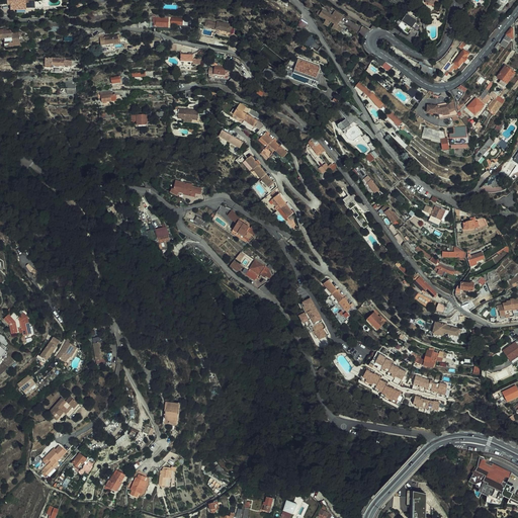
[(16,10),(25,9),(24,0),(5,0),(6,4),(9,4),(9,10),(16,10)]
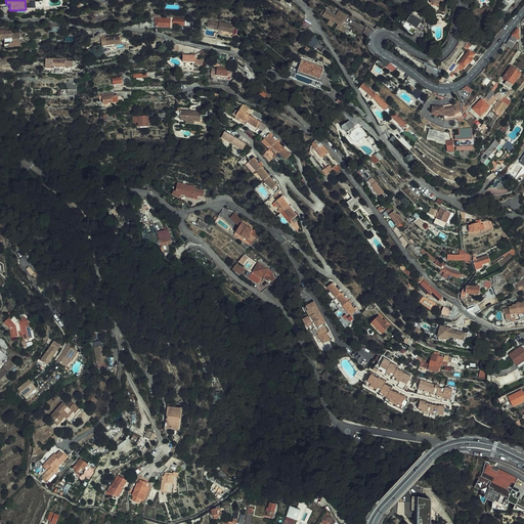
[(337,26),(339,20),(341,22),(344,16),(336,11),(333,16),(323,11),(323,12),(321,11),(318,15),(328,22),(325,26),(330,29),(334,24),(337,26)]
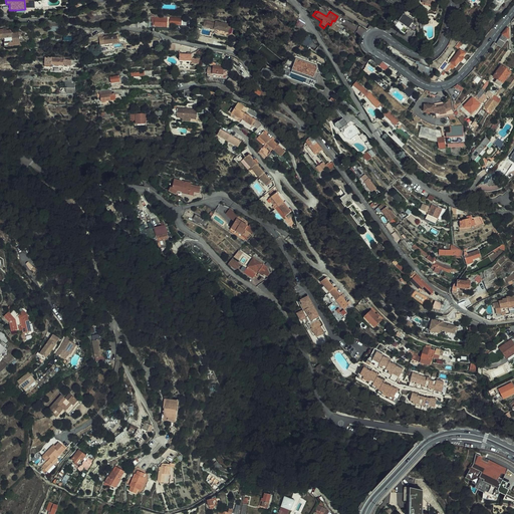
[(403,14),(397,24),(409,31),(410,28),(409,18),(403,14)]
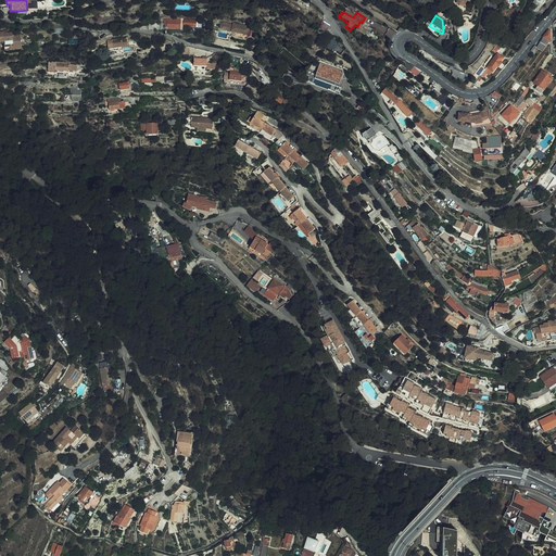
[(184,16),(165,16),(164,28),(196,30),(196,25),(182,24),(184,16)]
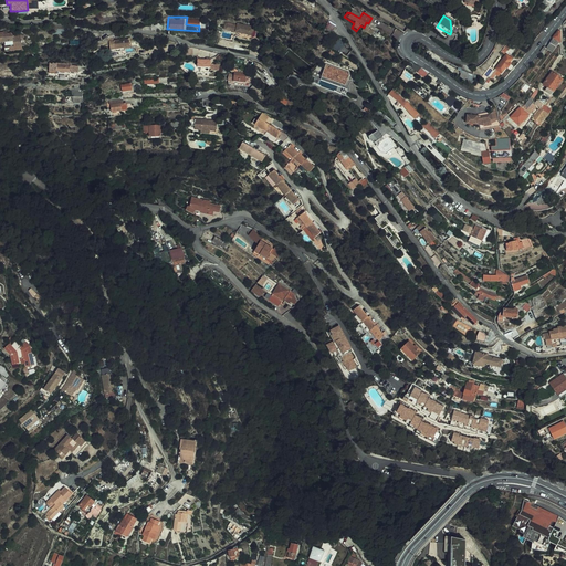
[(227,20),(226,29),(252,35),(254,25),(239,22),(238,23),(227,20)]
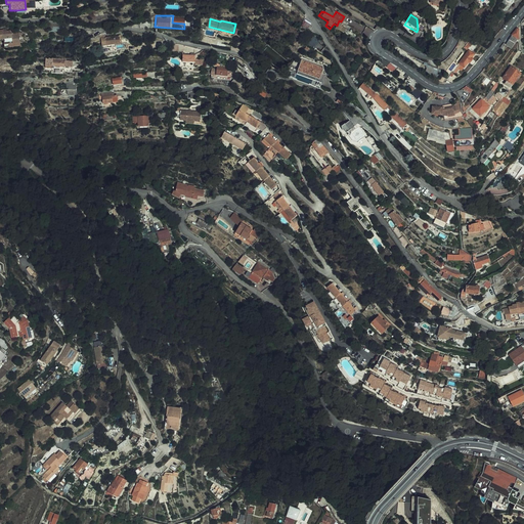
[(360,18),(358,23),(372,30),(375,25),(360,18)]
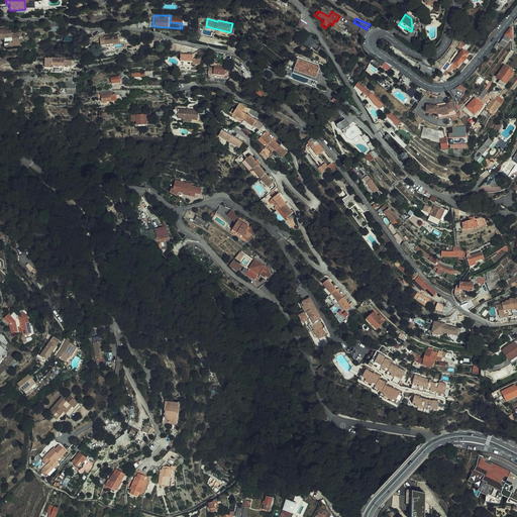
[(303,29),(306,23),(301,20),(298,26),(303,29)]
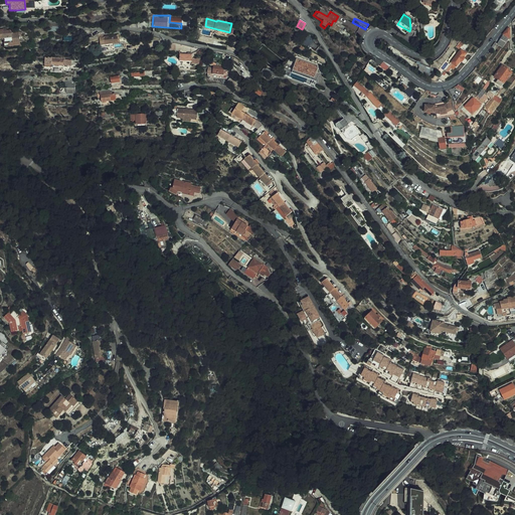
[(407,33),(409,31),(397,24),(396,26),(406,32),(407,33)]
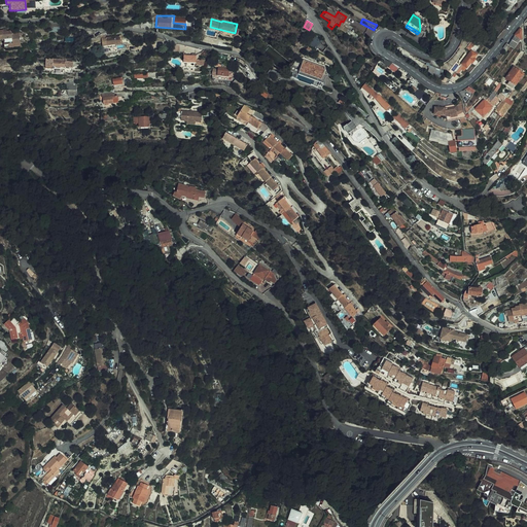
[(521,40),(522,40),(522,30),(520,29),(515,35),(515,36),(508,44),(515,48),(521,40)]
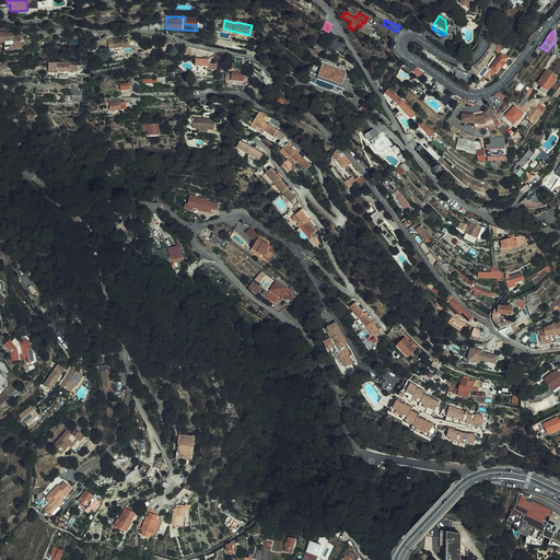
[(21,49),(21,42),(21,37),(12,37),(3,38),(3,50),(21,49)]
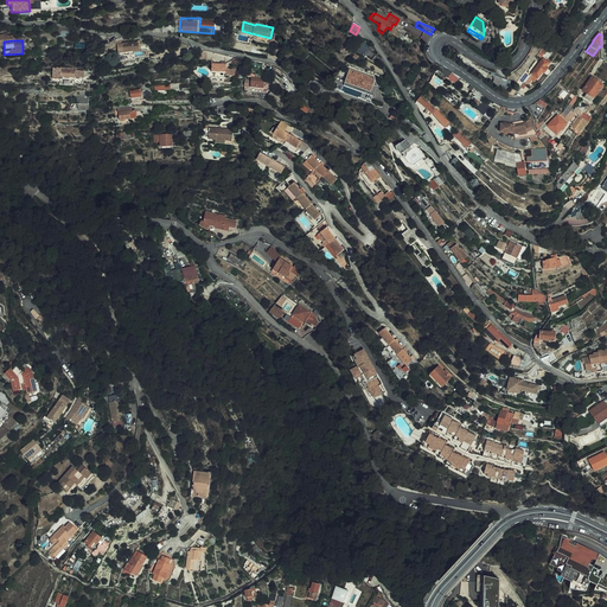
[(112,48),(113,55),(128,52),(129,57),(140,55),(139,49),(132,50),(131,40),(114,43),(108,43),(109,48),(112,48)]
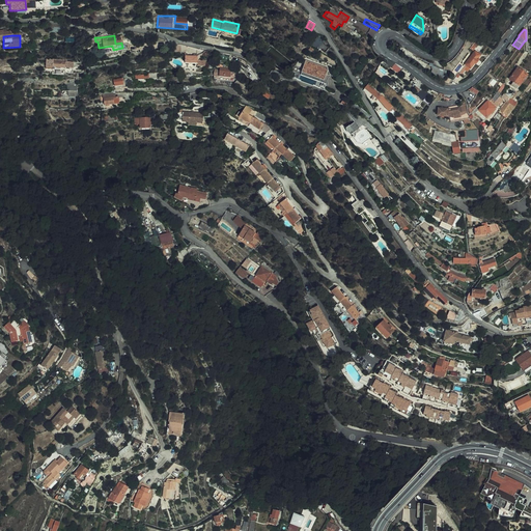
[(480,55),(475,51),(466,64),(465,63),(464,65),(466,66),(467,64),(471,67),(475,62),(476,63),(479,59),(478,58),(480,55)]
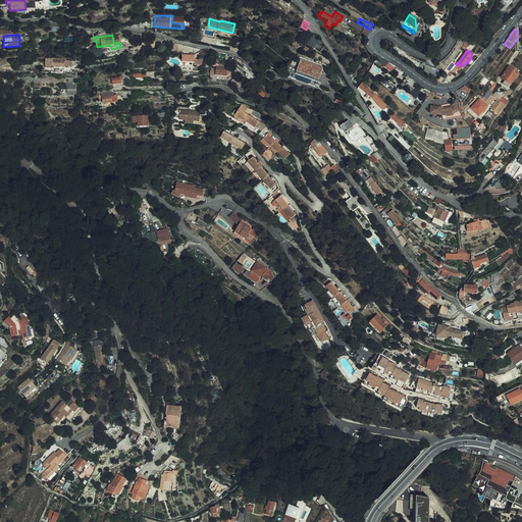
[(65,58),(44,57),(43,67),(50,67),(50,65),(61,65),(61,66),(66,66),(66,65),(70,65),(70,59),(64,59),(65,58)]
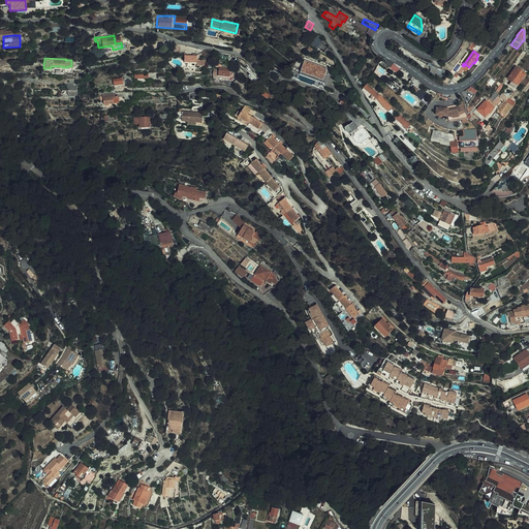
[(325,71),(304,62),(301,71),(316,78),(315,80),(321,82),(325,71)]
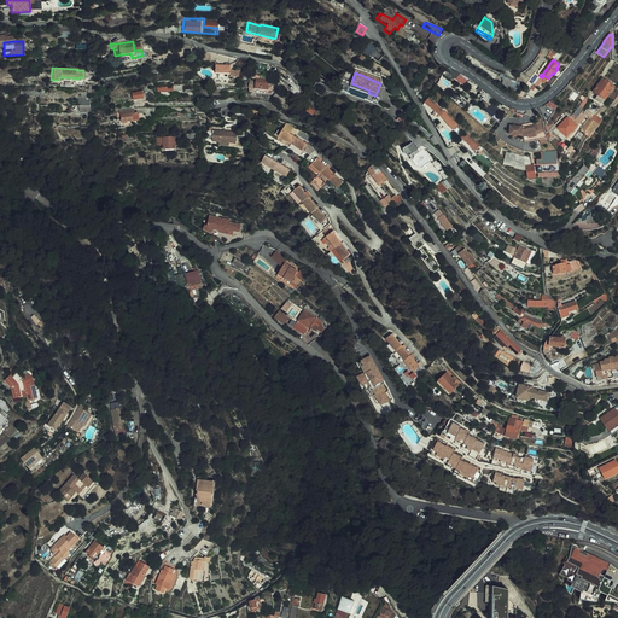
[(464,85),(467,81),(460,74),(456,79),(464,85)]
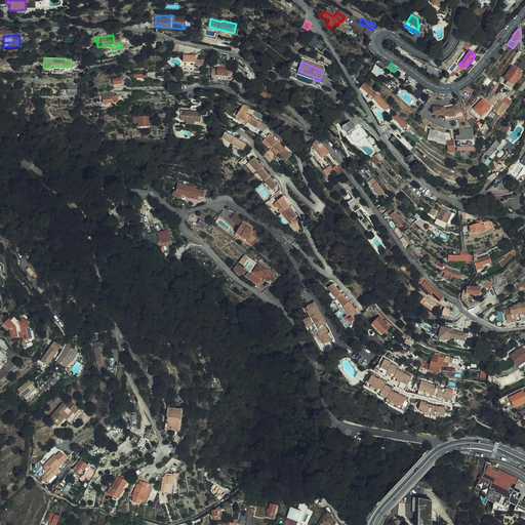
[(466,67),(461,64),(460,66),(458,65),(454,71),(456,73),(460,68),(462,71),(466,67)]
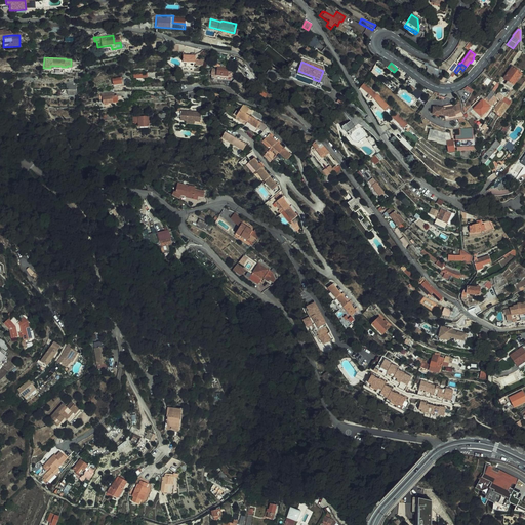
[(434,79),(437,68),(425,65),(421,75),(434,79)]
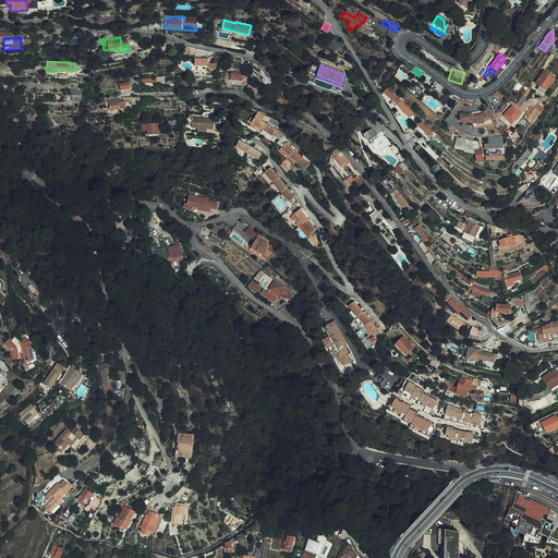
[(242,81),(244,72),(237,71),(232,70),(231,70),(231,72),(226,72),(225,77),(231,77),(230,80),(242,81)]
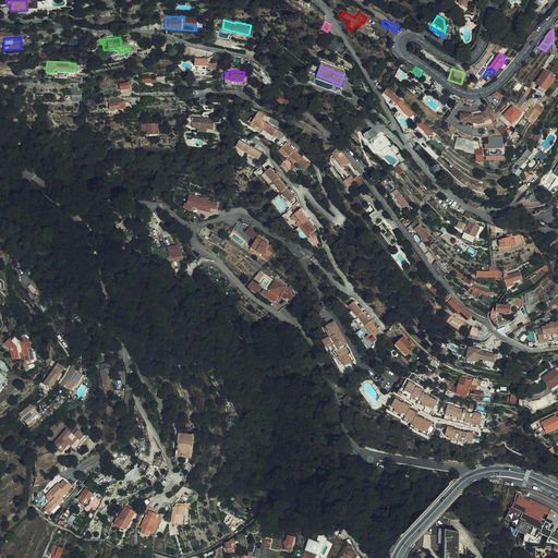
[(544,95),(555,79),(545,71),(536,83),(541,86),(537,91),(544,95)]
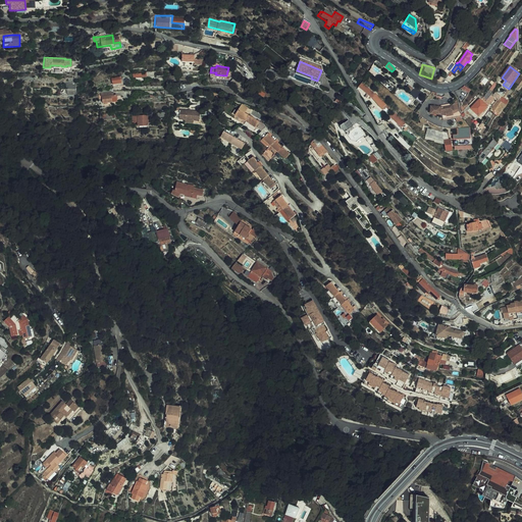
[(312,76),(297,70),(294,75),(315,85),(317,81),(311,79),(312,76)]
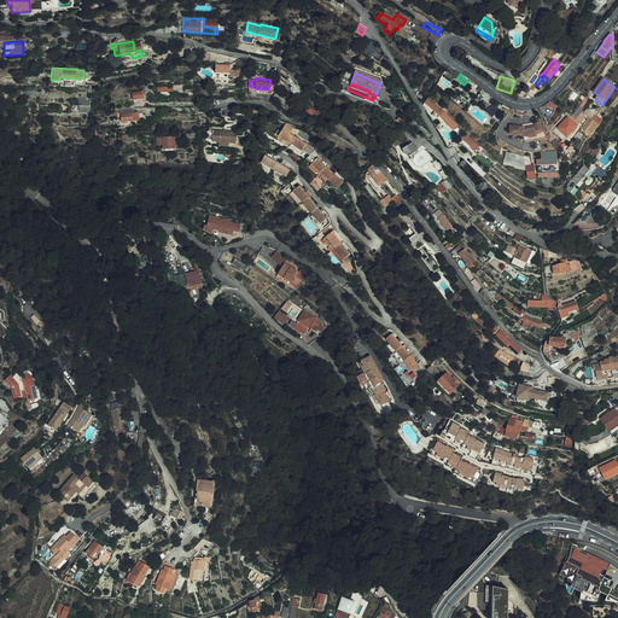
[(298,100),(303,94),(297,86),(291,91),(298,100)]
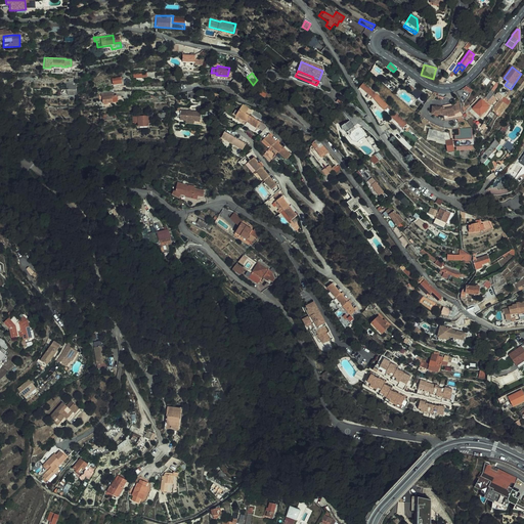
[(447,80),(451,83),(457,76),(452,73),(447,80)]
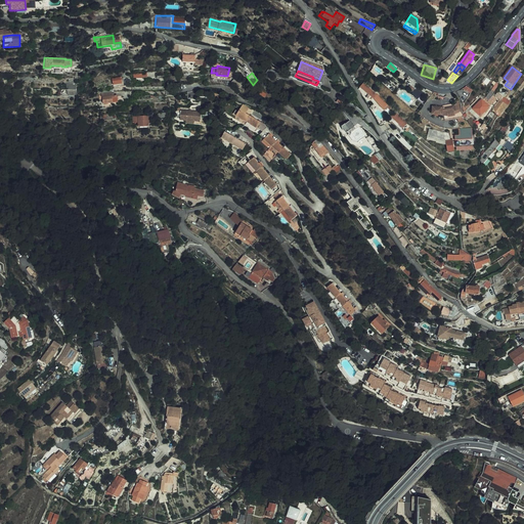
[(241,84),(236,79),(231,83),(235,88),(241,84)]
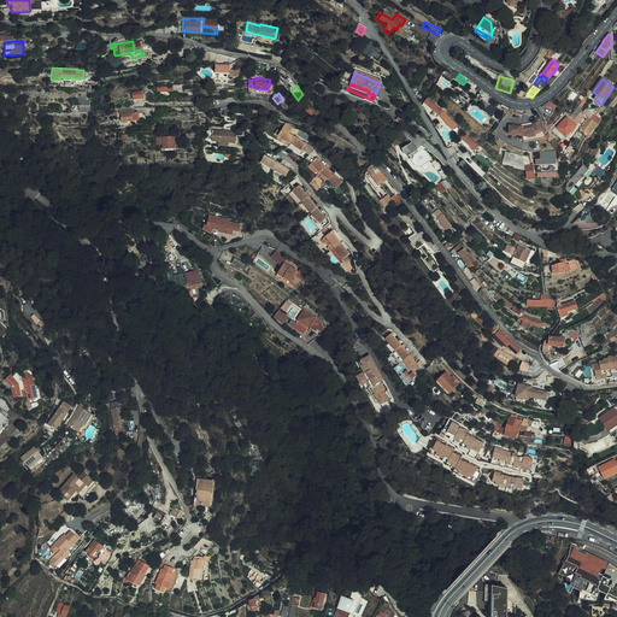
[(434,103),(428,98),(424,100),(424,101),(434,110),(432,115),(438,119),(440,117),(440,116),(441,115),(453,127),(457,123),(444,110),(444,111),(439,106),(434,103)]
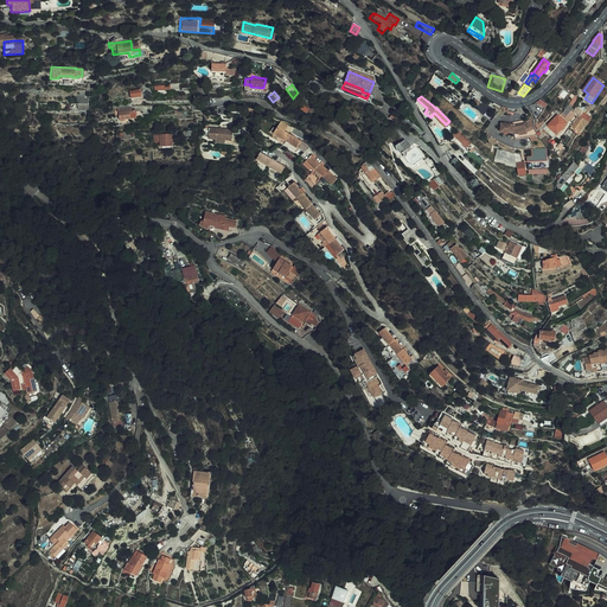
[(536,103),(545,109),(548,104),(541,100),(536,103)]
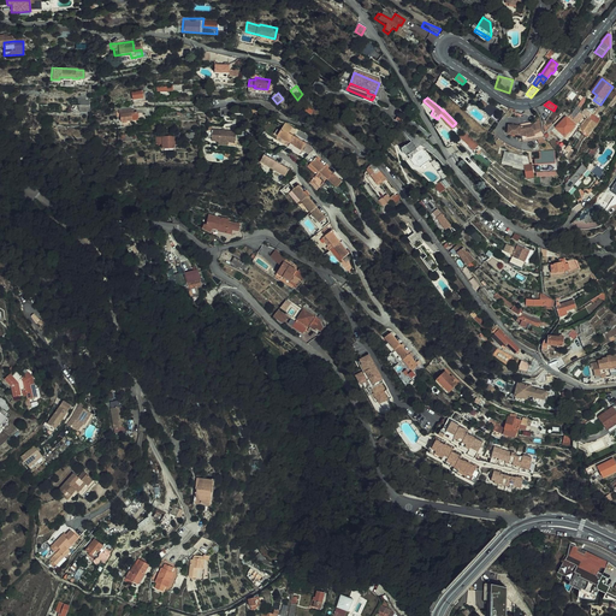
[(592,120),(600,107),(598,106),(588,119),(587,117),(580,128),(582,131),(587,135),(592,129),(593,130),(597,124),(592,120)]
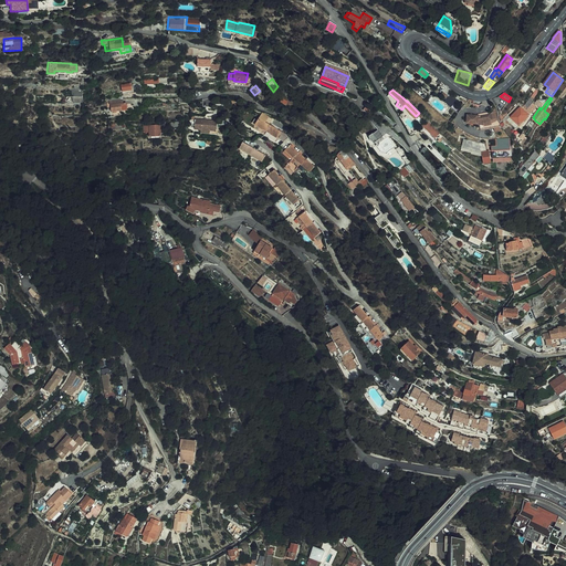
[(526,109),(533,103),(534,102),(531,100),(524,107),(526,109)]
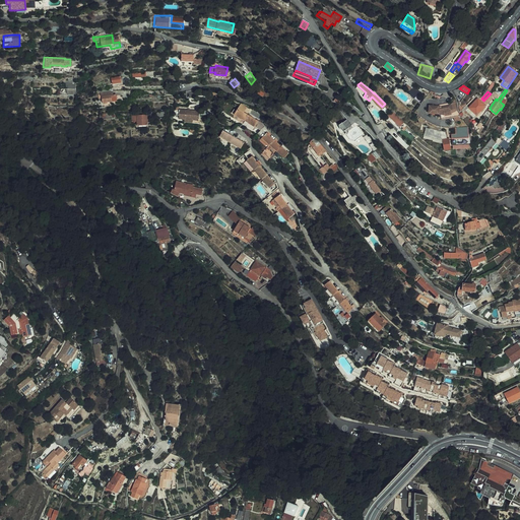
[(490,94),(483,101),(481,99),(479,98),(478,99),(470,109),(471,110),(468,113),(472,116),(474,113),(477,115),(485,108),(493,98),(490,94)]
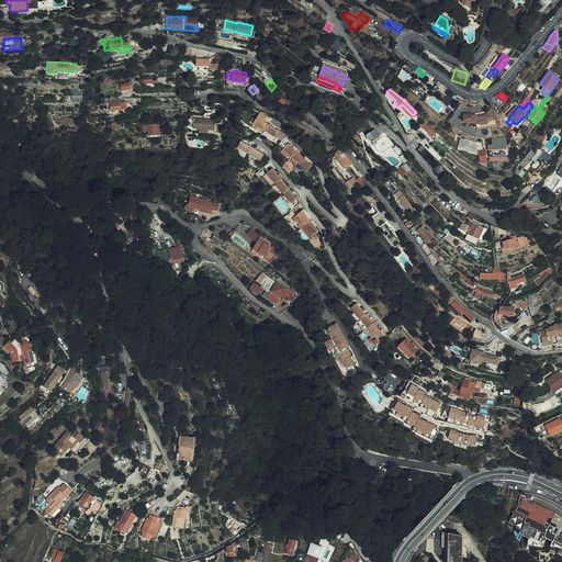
[(373,111),(368,104),(362,111),(369,115),(373,111)]
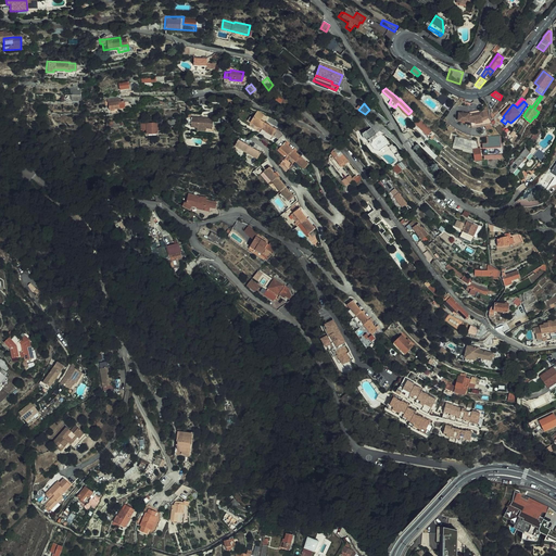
[(507,129),(512,124),(510,123),(507,121),(505,124),(501,121),(504,117),(503,116),(512,105),(508,103),(495,117),(507,129)]
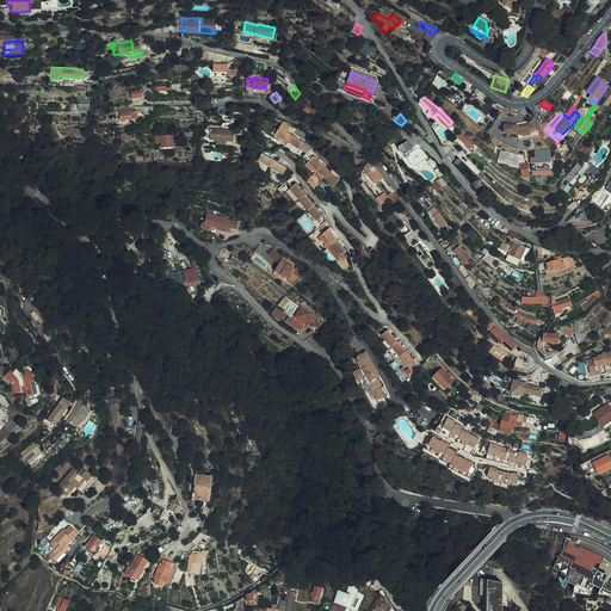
[(290,125),(284,122),(281,128),(288,131),(290,125)]
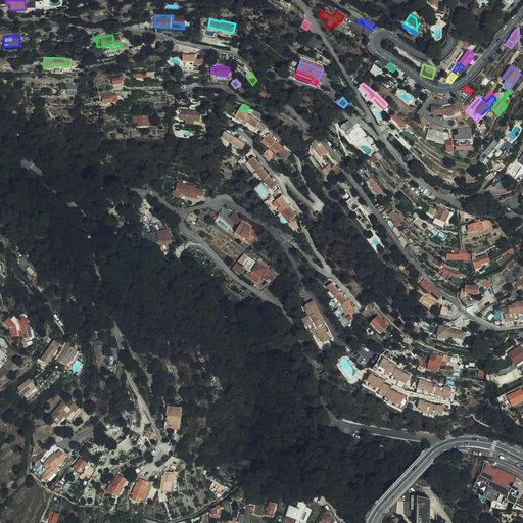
[(387,104),(384,107),(382,108),(384,109),(387,106),(393,112),(394,111),(387,104)]
